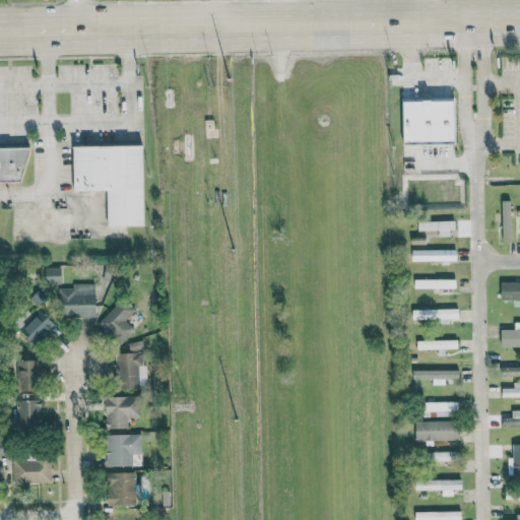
[(455,101),(404,102),(405,145),(457,144),(455,101)]
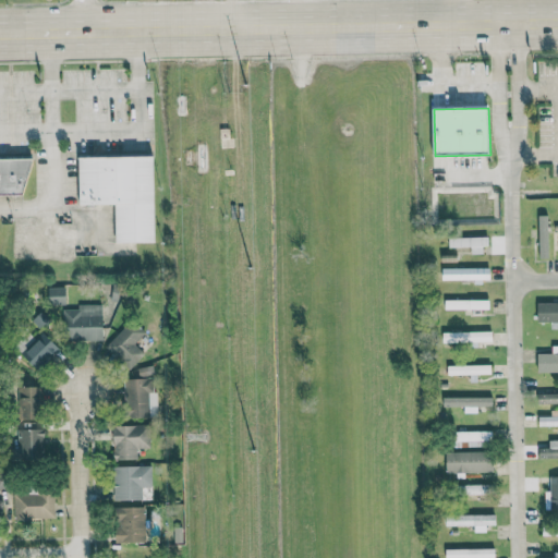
[(80,206),(116,205),(117,243),(155,243),(154,157),(79,158),(80,206)]
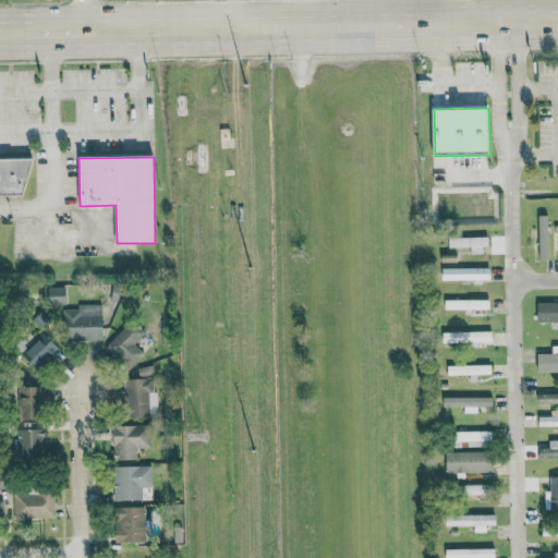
[(0,195),(29,195),(29,159),(0,159),(0,195)]
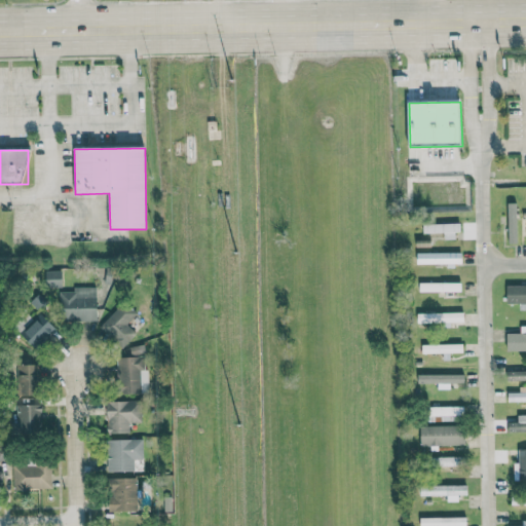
[(517,202),(506,202),(508,245),(518,245),(517,202)]
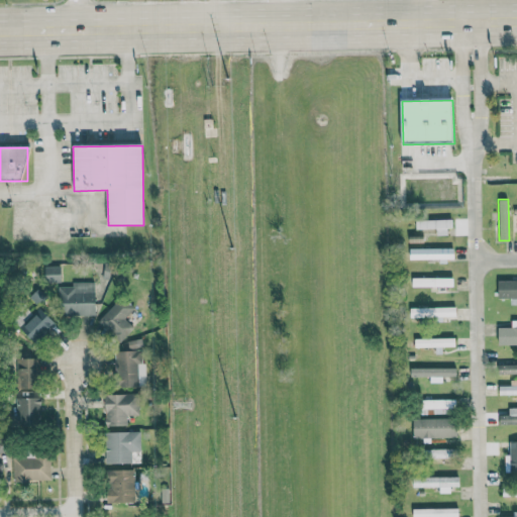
[(416,220),(416,229),(436,228),(436,235),(450,235),(450,219),(416,220)]
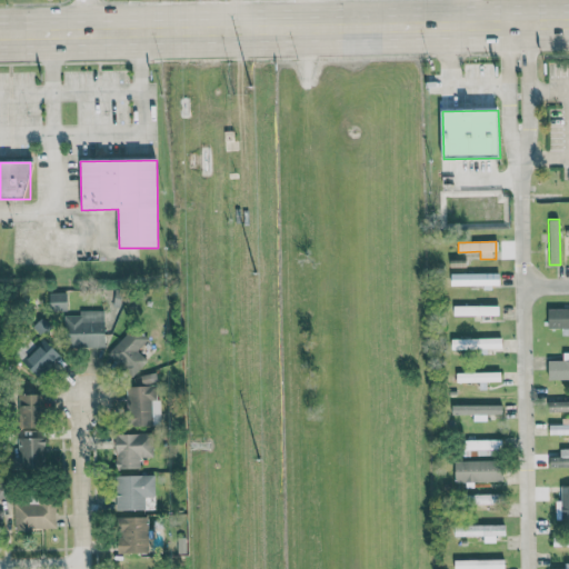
[(451,286),(483,285),(483,288),(500,288),(500,273),(451,275),(451,286)]
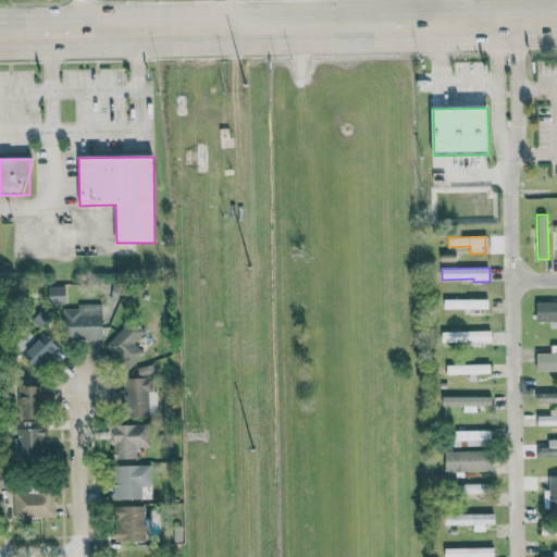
[(118,301),(121,286),(113,285),(110,299),(118,301)]
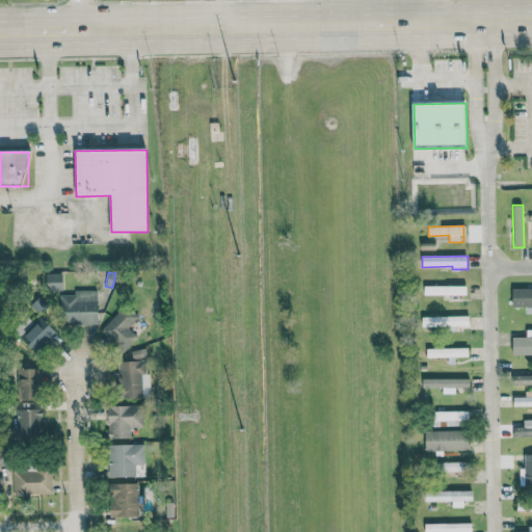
[(61,273),(46,273),(46,290),(62,289),(61,273)]
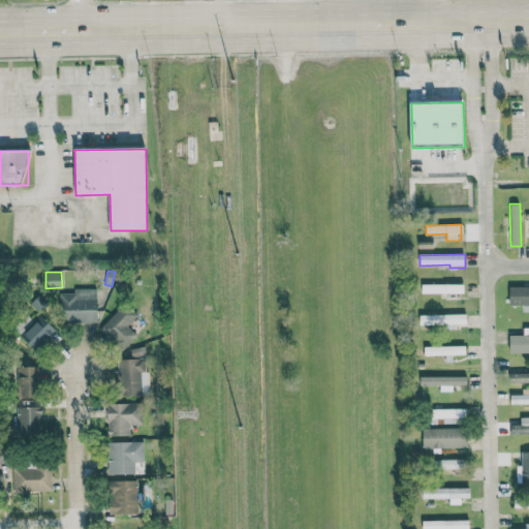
[(464,293),(464,284),(422,284),(422,292),(464,293)]
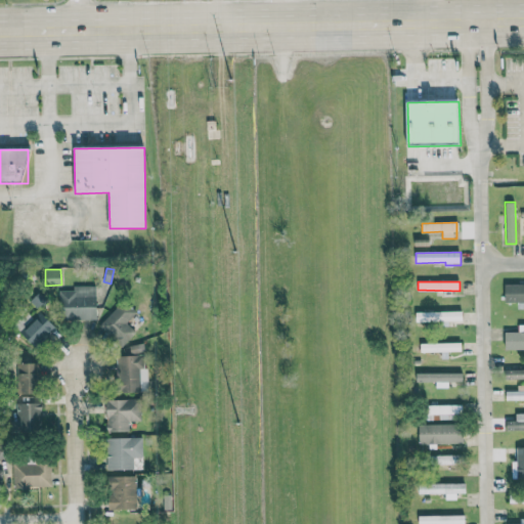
[(523,308),(523,282),(505,284),(505,302),(517,302),(517,308),(523,308)]
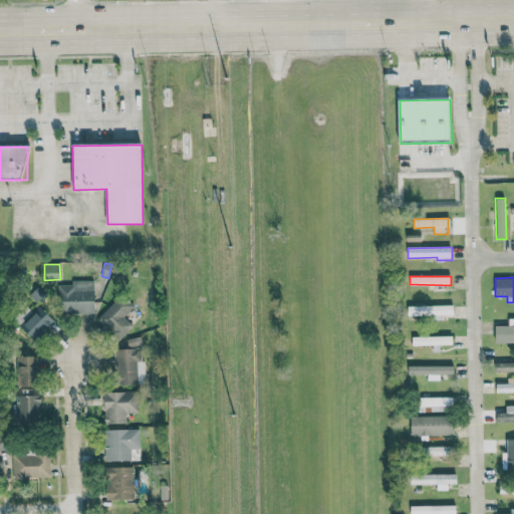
[(58,313),(94,312),(94,279),(71,280),(71,284),(58,284),(58,313)]
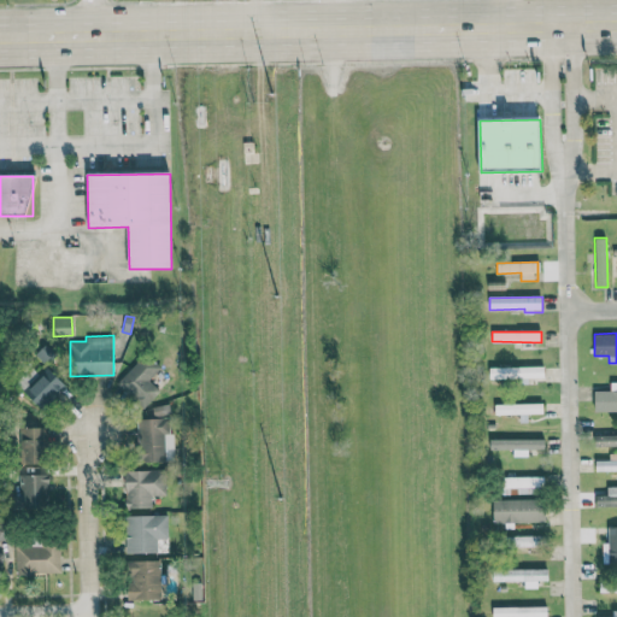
[(163,376),(142,356),(116,385),(136,404),(163,376)]
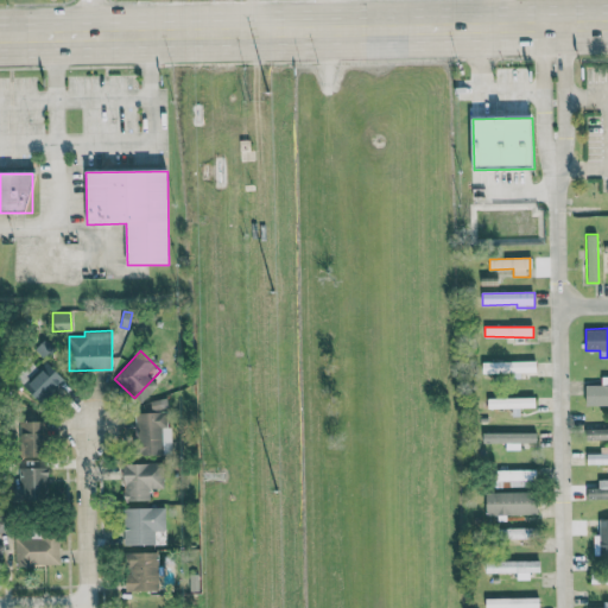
[(536,360),(482,361),(482,373),(537,372),(536,360)]
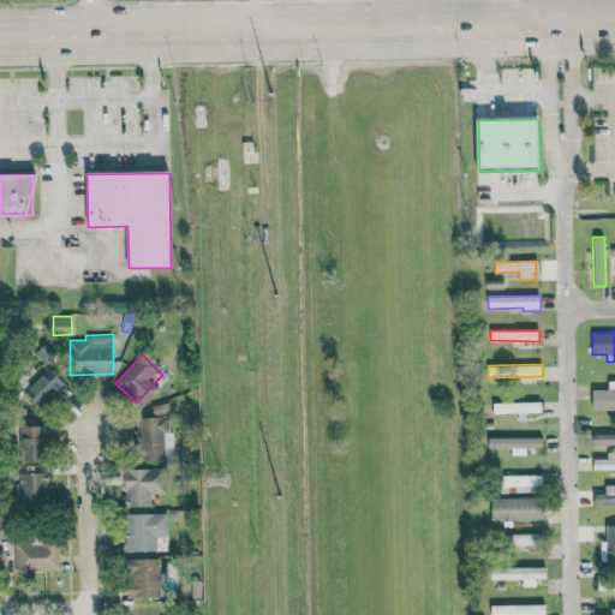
[(40,406),(66,382),(51,366),(25,390),(40,406)]
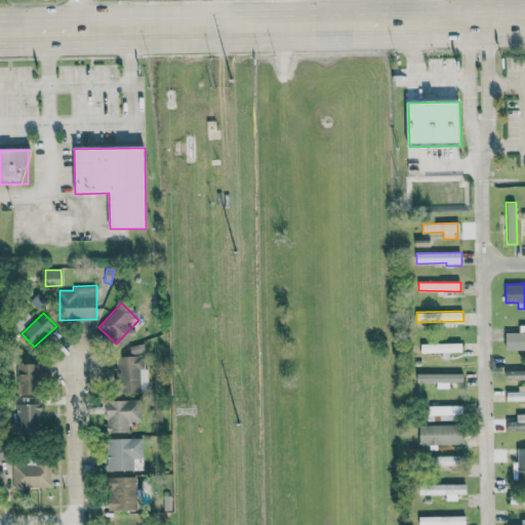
[(506,350),(524,349),(524,331),(506,331),(506,350)]
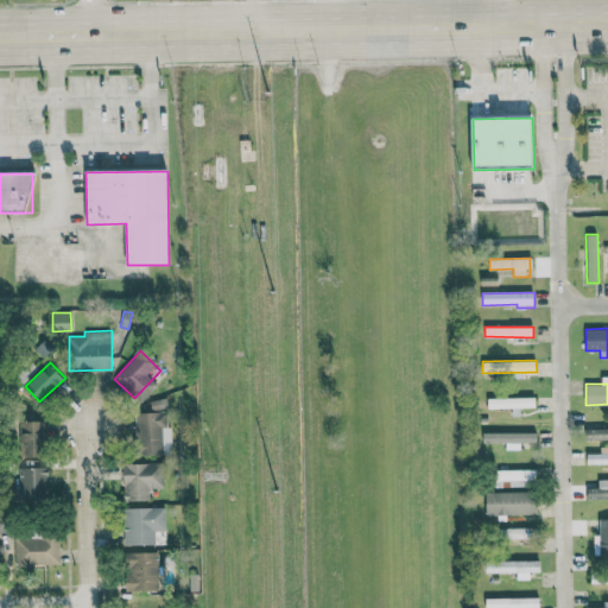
[(536,396),(488,398),(488,409),(512,409),(513,416),(521,416),(520,407),(536,407),(536,396)]
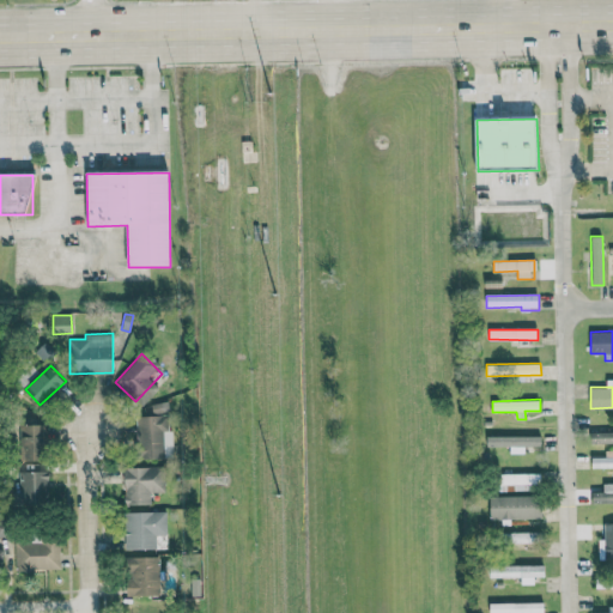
[(170,457),(169,402),(152,404),(152,416),(138,416),(139,459),(170,457)]
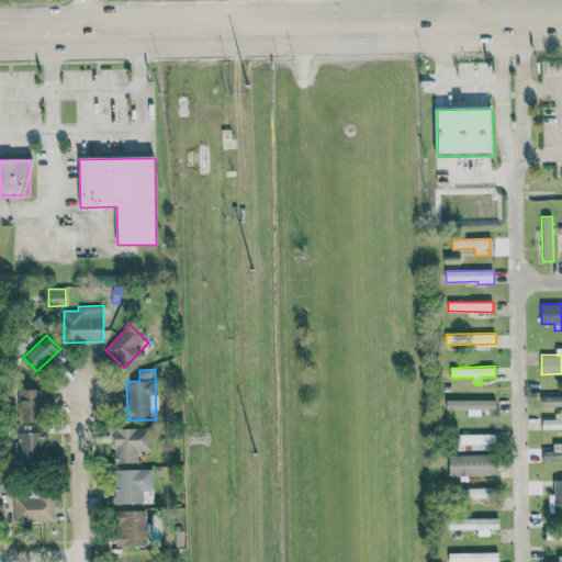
[(22,420),(42,422),(43,389),(23,389),(22,420)]
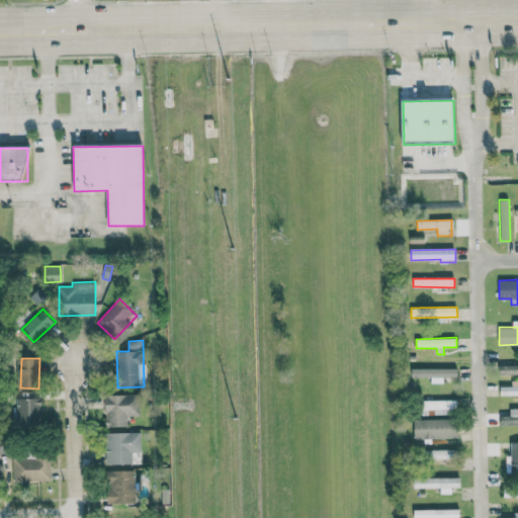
[(517,364),(497,365),(497,375),(517,374),(517,364)]
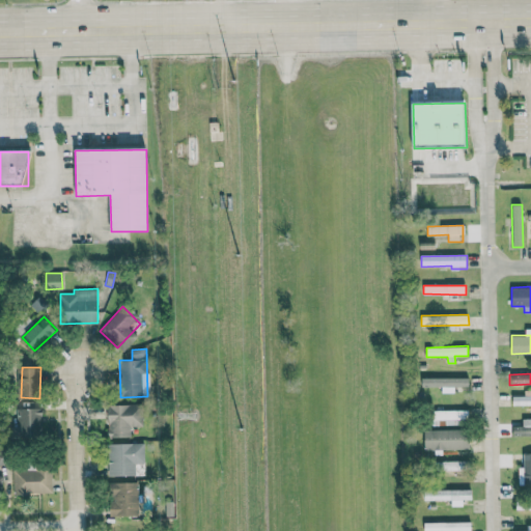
[(442,393),(454,392),(454,387),(468,386),(468,376),(421,378),(422,387),(441,387),(442,393)]
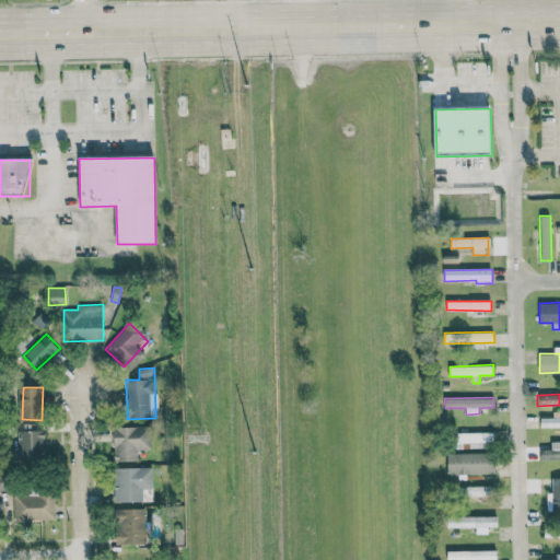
[(559,410),(552,411),(552,417),(540,418),(540,428),(559,427),(559,410)]
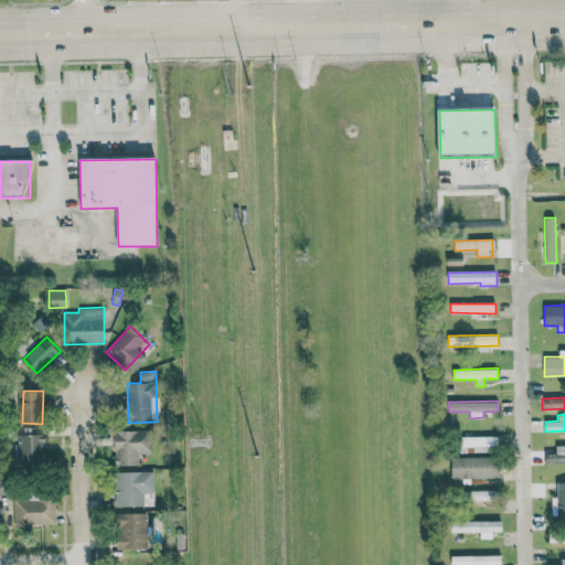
[(139,465),(139,452),(151,452),(151,429),(115,429),(115,465),(139,465)]
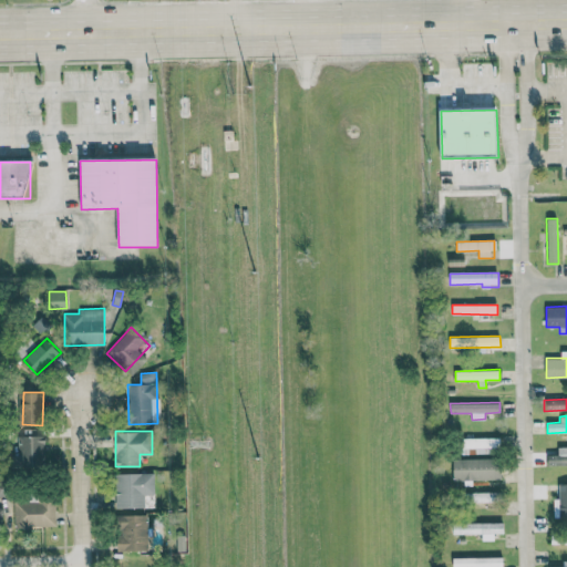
[(45,435),(18,434),(18,454),(26,455),(26,465),(44,465),(45,435)]
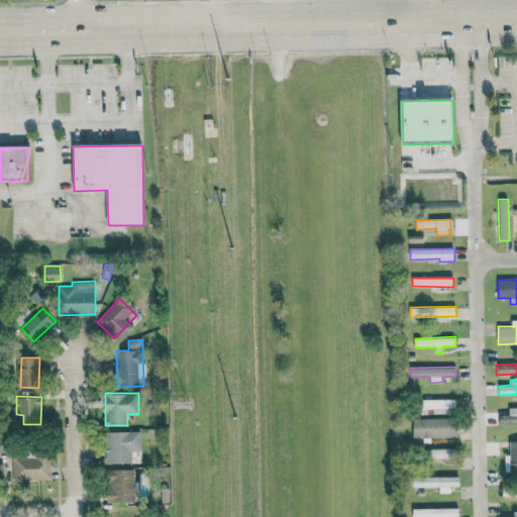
[(421,400),(422,414),(447,413),(446,399),(421,400)]
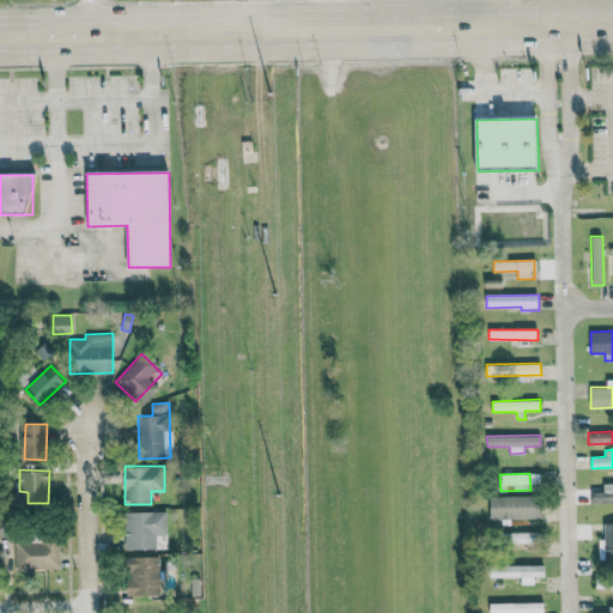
[(612,483),(602,483),(602,491),(592,491),(593,503),(612,502),(612,483)]
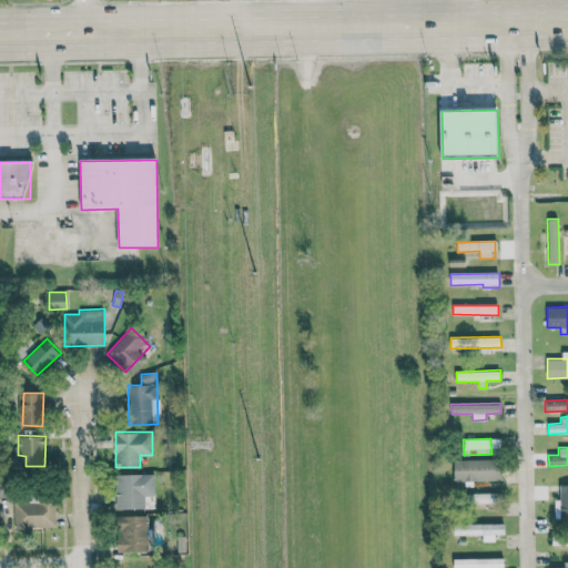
[(503,479),(501,458),(454,459),(455,480),(503,479)]
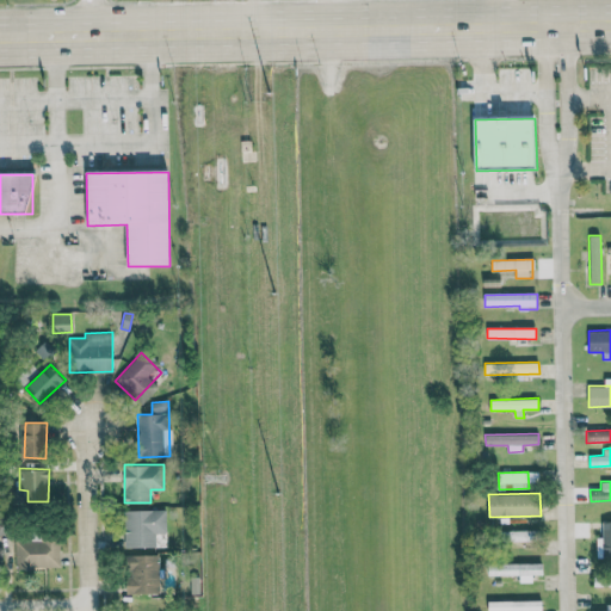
[(125,548),(155,547),(154,532),(166,532),(166,510),(125,510),(125,548)]
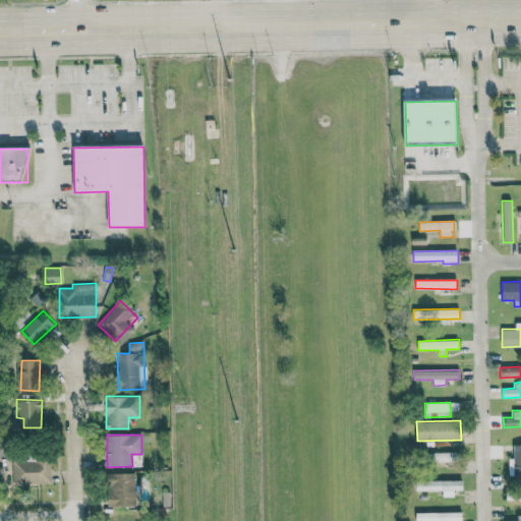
[(428,452),(428,461),(453,461),(453,453),(428,452)]
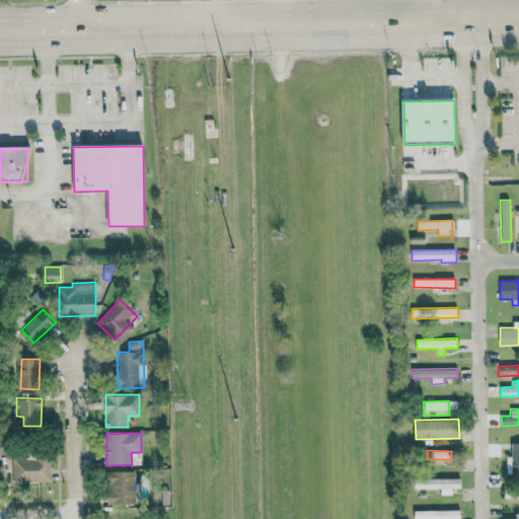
[(12,456),(13,483),(51,482),(51,456),(12,456)]
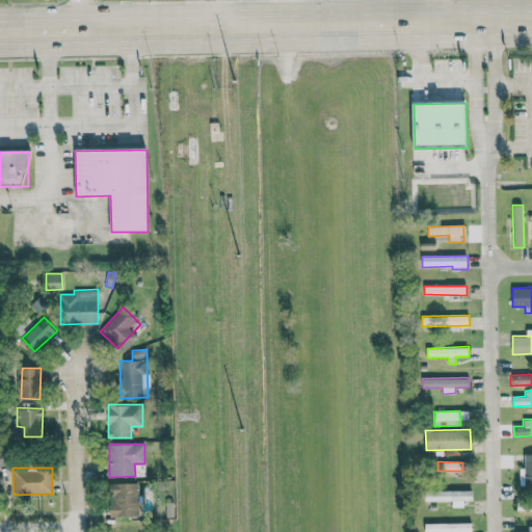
[(110,517),(138,516),(137,482),(109,483),(110,517)]
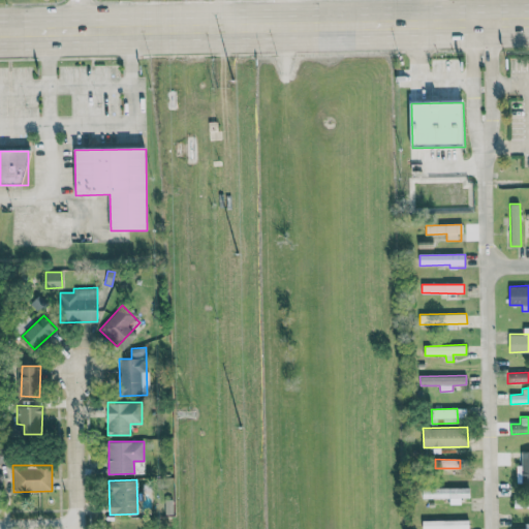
[(470,487),(424,488),(424,498),(449,498),(449,504),(461,504),(461,498),(470,497),(470,487)]
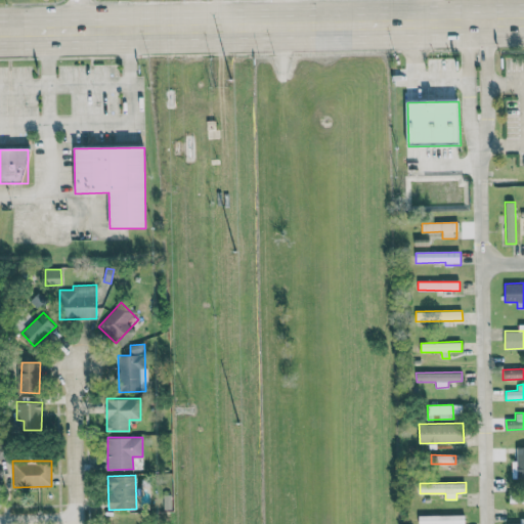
[(509,503),(523,503),(523,493),(510,493),(509,503)]
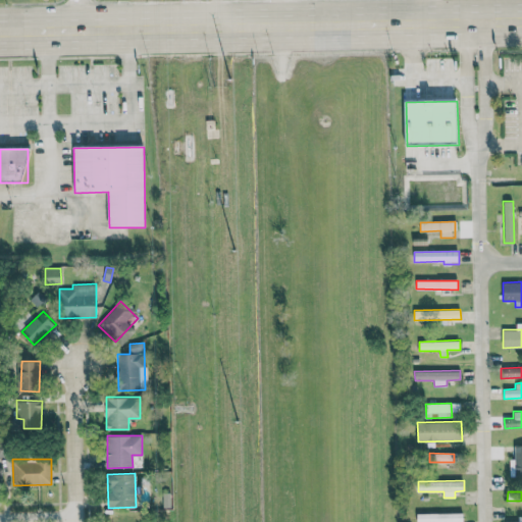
[(463,521),(464,513),(417,513),(417,521),(463,521)]
